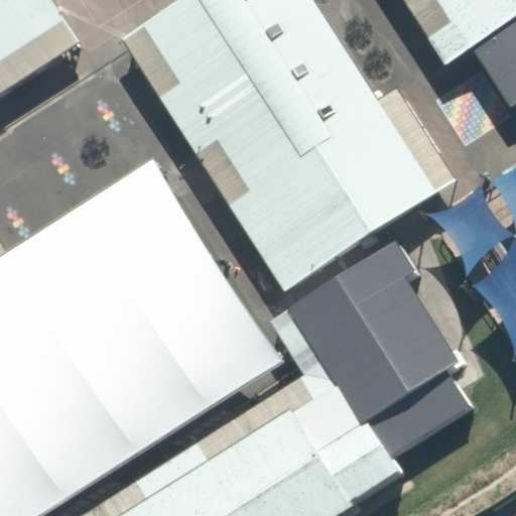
[(0,0),(0,94),(81,41),(51,0),(0,0)]
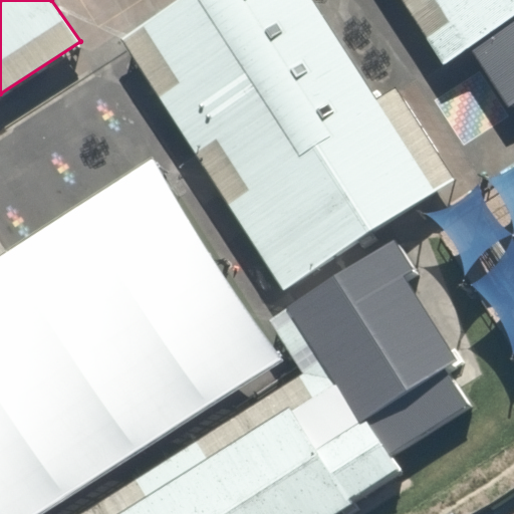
[(375,98),(311,0),(178,0),(123,36),(285,287),(454,181),(396,88),(375,98)]
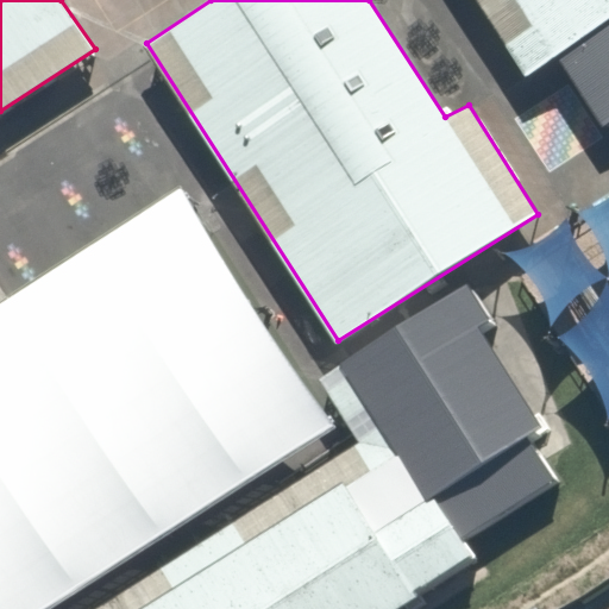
[(608,0),(476,0),(526,76),(554,56),(608,17),(608,0)]
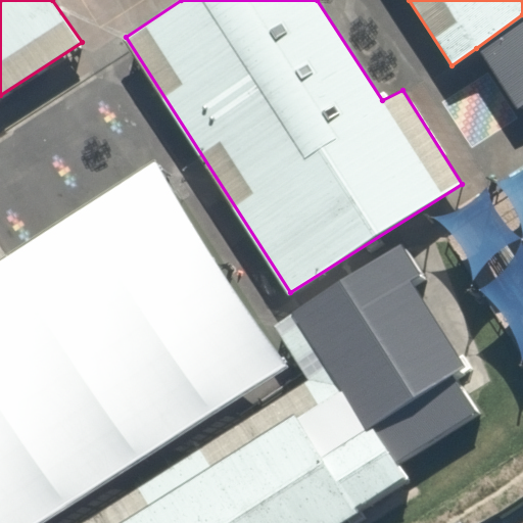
[(522,14),(476,48),(518,108),(522,104),(522,14)]
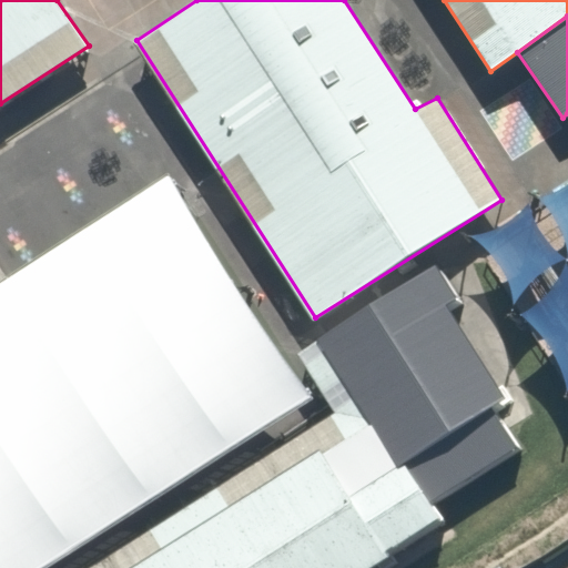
[(459,298),(436,263),(315,341),(297,354),(334,414),(355,401),(396,464),(406,457),(433,498),(513,446),(487,407),(505,396),(447,306),(459,298)]
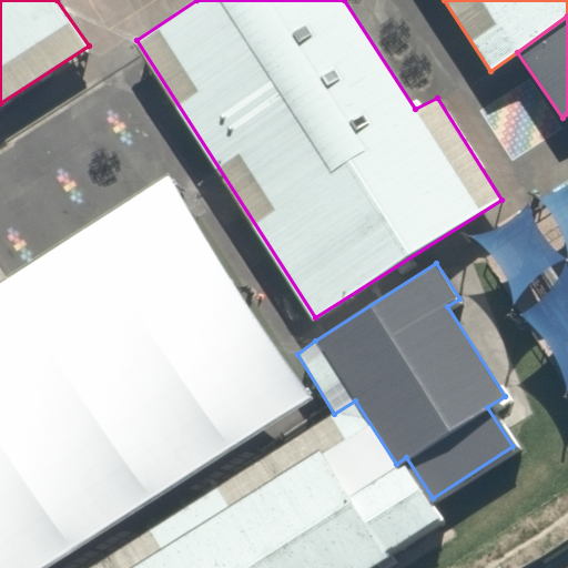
[(396,464),(355,401),(334,414),(92,567),(369,567),(445,520),(433,498),(406,457),(396,464)]
